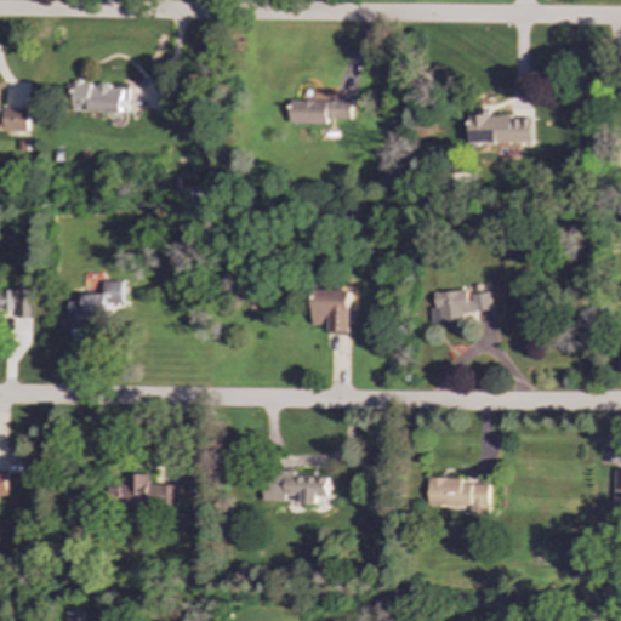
[(73,112),(124,113),(125,86),(74,85),(73,112)]
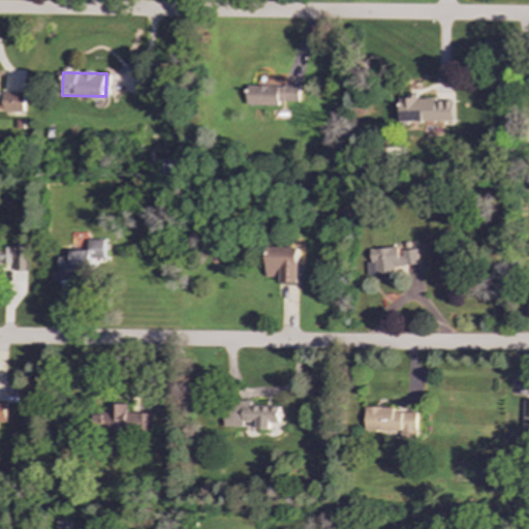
[(299,87),(247,86),(247,105),(278,105),(278,101),(299,101),(299,87)]
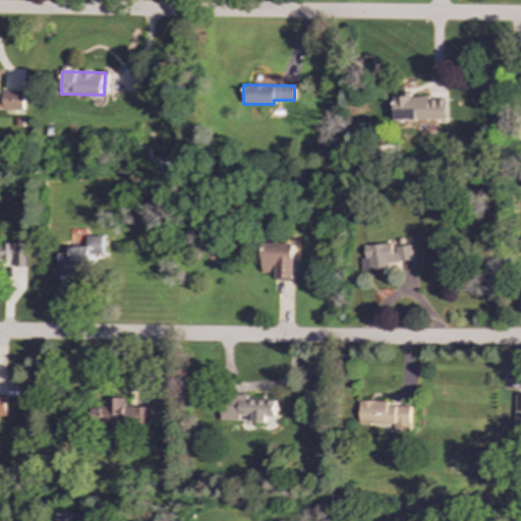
[(24,92),(3,91),(2,110),(23,111),(24,92)]
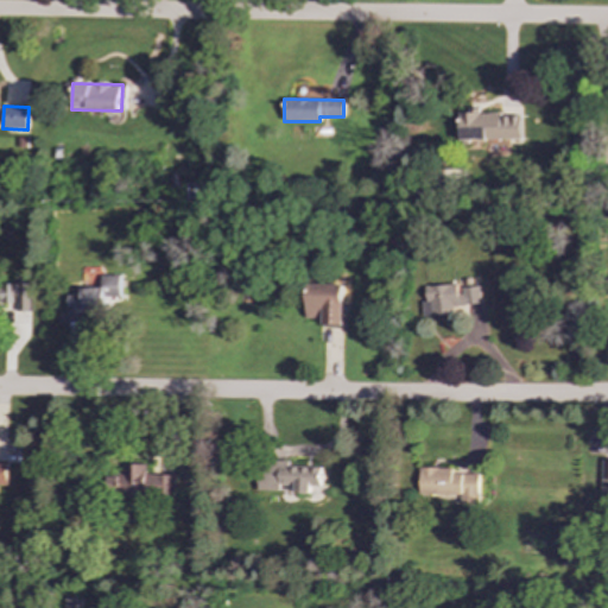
[(458,141),(521,140),(520,115),(477,115),(477,112),(458,112),(458,141)]
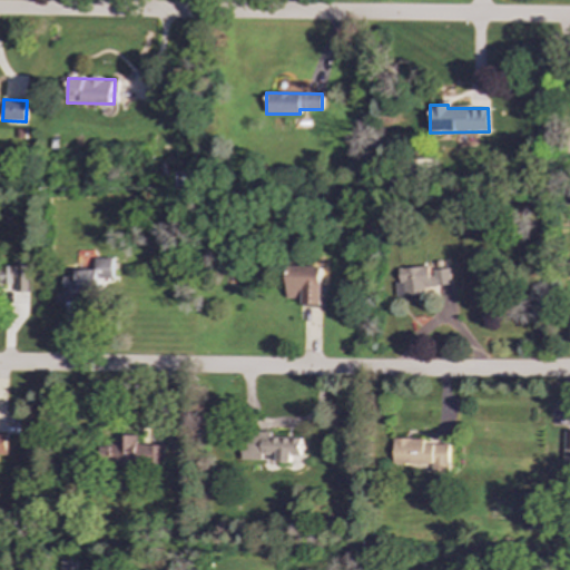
[(64,294),(99,294),(99,279),(114,279),(114,258),(95,258),(95,252),(78,252),(78,276),(64,276),(64,294)]
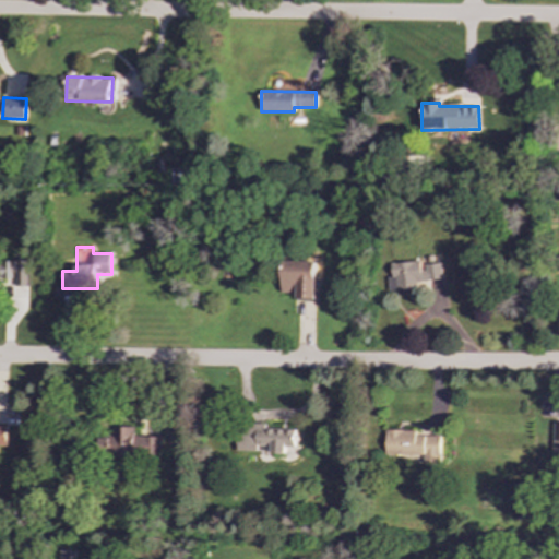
[(28,286),(27,260),(1,261),(2,263),(0,263),(0,278),(15,278),(15,287),(28,286)]
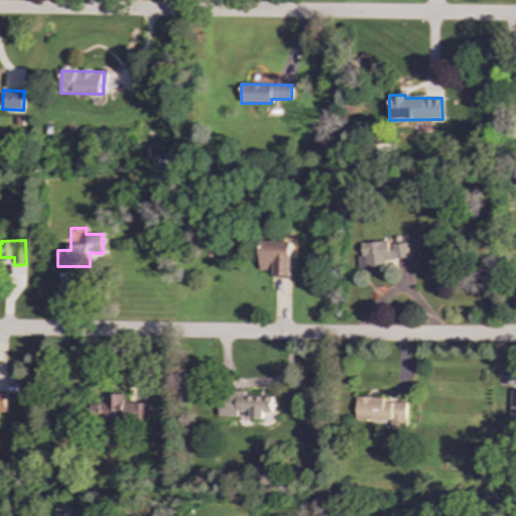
[(274,277),(291,277),(292,242),(261,241),(260,270),(275,270),(274,277)]
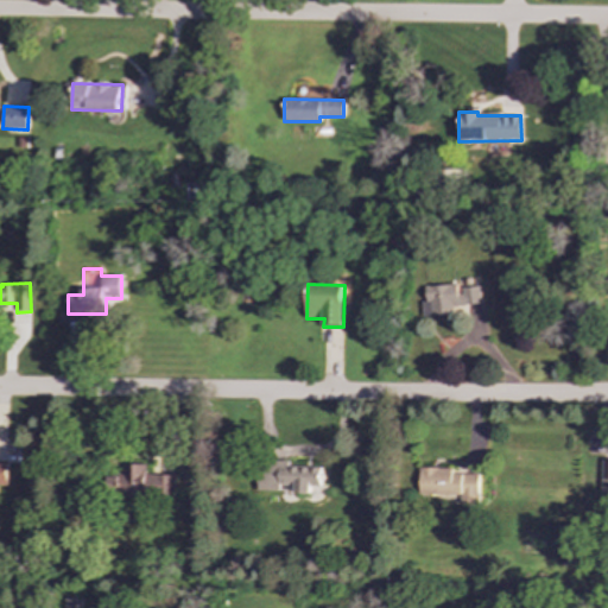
[(422,317),(466,314),(466,305),(481,304),(480,286),(458,289),(458,284),(425,286),(426,301),(420,301),(422,317)]
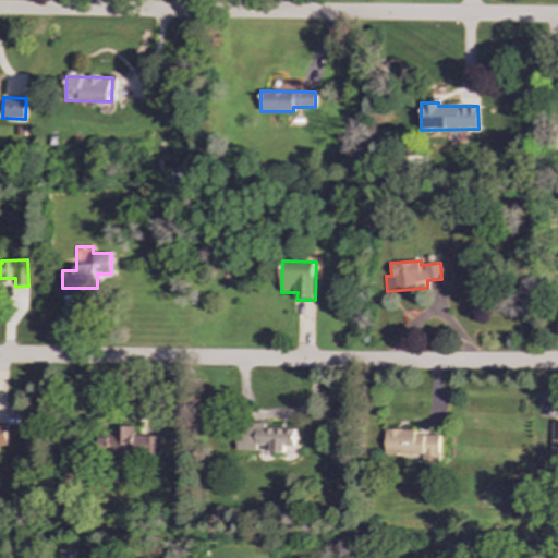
[(267,422),(238,421),(238,451),(258,452),(258,447),(270,447),(270,455),(286,455),(286,448),(295,448),(296,429),(267,428),(267,422)]
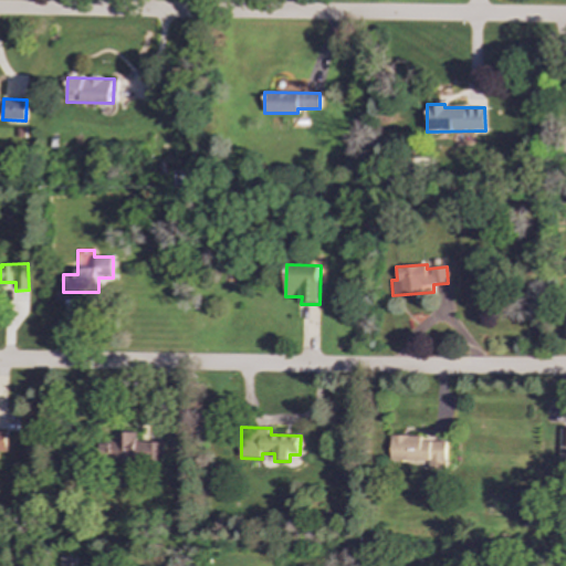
[(9,431),(0,431),(0,452),(8,452),(9,431)]
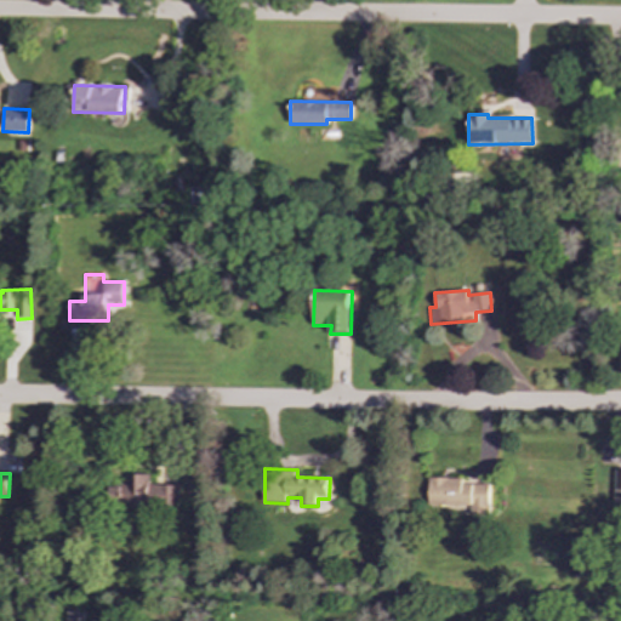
[(180,485),(149,485),(149,473),(123,474),(124,485),(112,486),(113,507),(180,505),(180,485)]
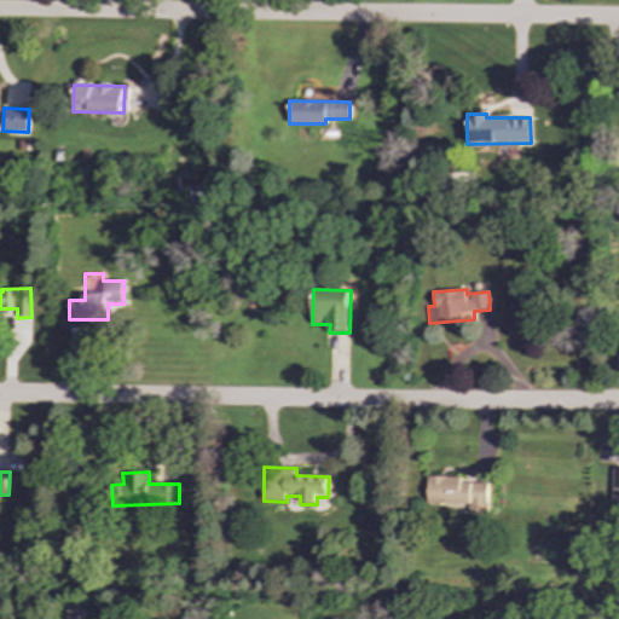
[(427,509),(487,510),(487,482),(460,482),(461,476),(427,476),(427,509)]
